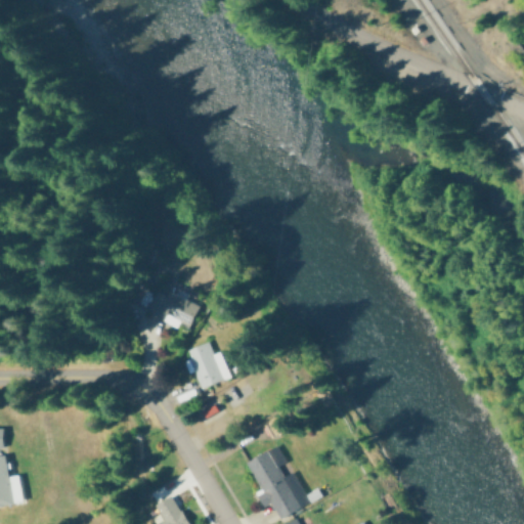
[(155,290),(145,311),(176,325),(179,319),(188,324),(198,304),(186,299),(188,295),(169,286),(165,294),(155,290)]
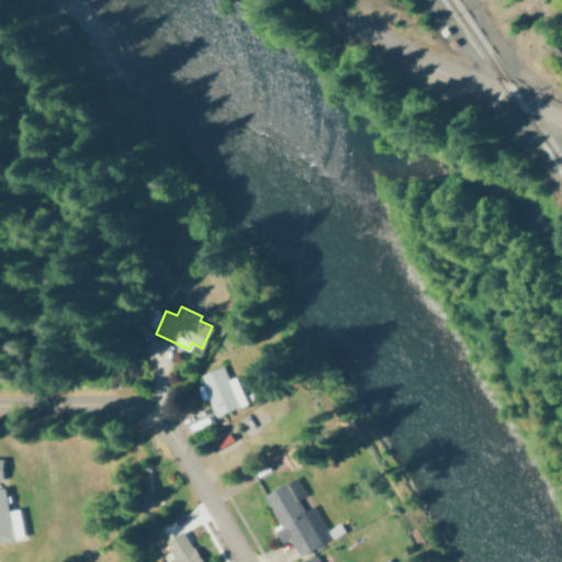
[(247,403),(236,375),(228,378),(224,364),(201,373),(204,382),(197,385),(202,400),(208,397),(215,416),(247,403)]
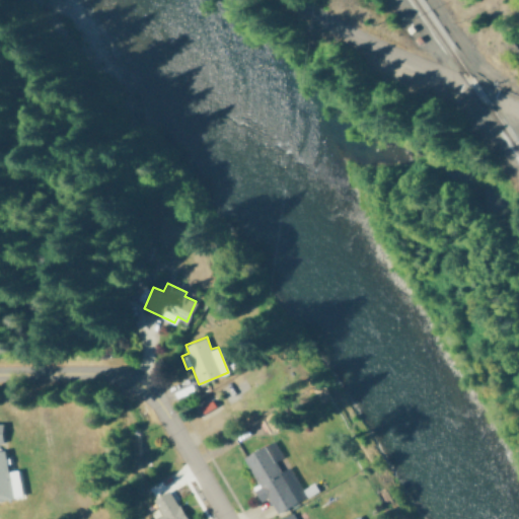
[(243,455),(256,484),(252,486),(260,501),(269,497),(276,511),(317,493),(313,485),(302,491),(290,465),(280,469),(276,459),(281,456),(274,441),(243,455)]
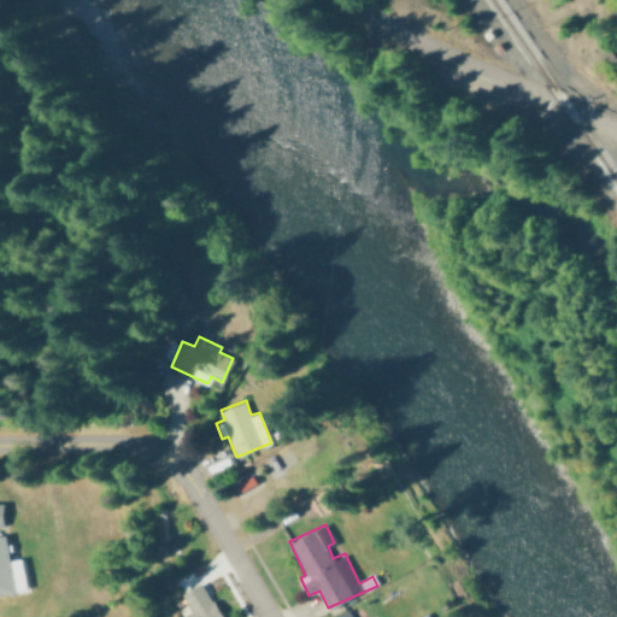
[(23,557),(9,558),(5,535),(0,535),(0,594),(28,592),(23,557)]
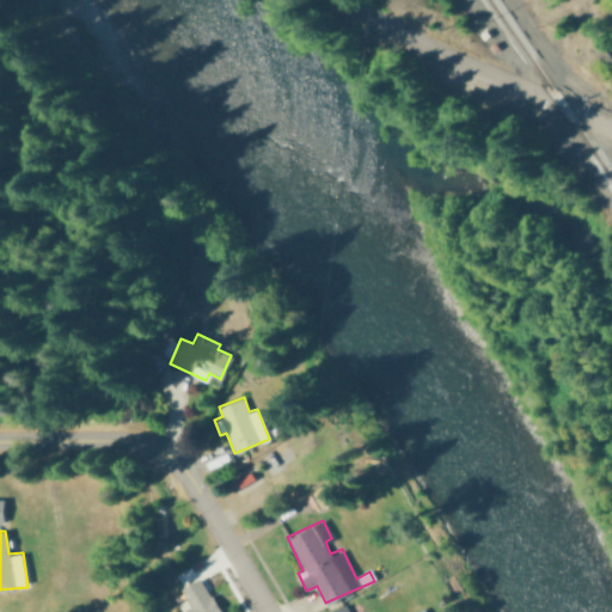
[(179,587),(191,607),(183,611),(220,611),(200,576),(179,587)]
